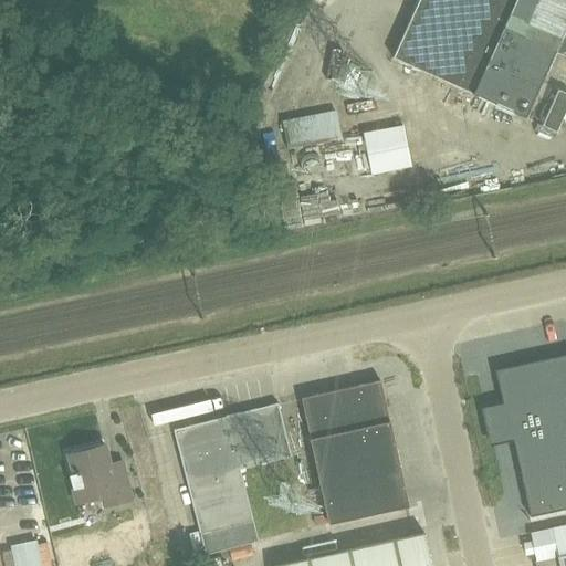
[(565,0),(418,0),(392,59),(525,118),(554,53),(565,58),(565,0)]
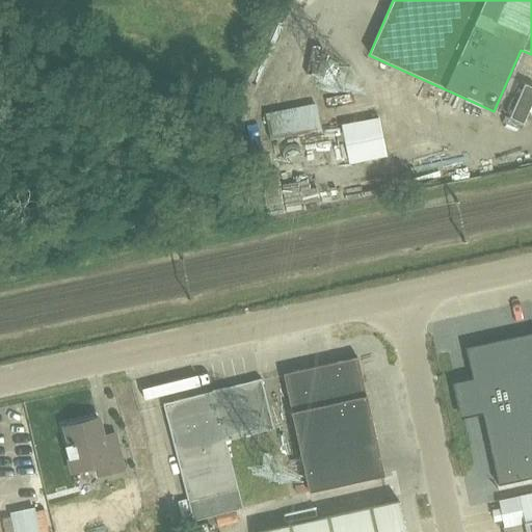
[(276,99),(301,58),(292,52),(267,94),(276,99)]
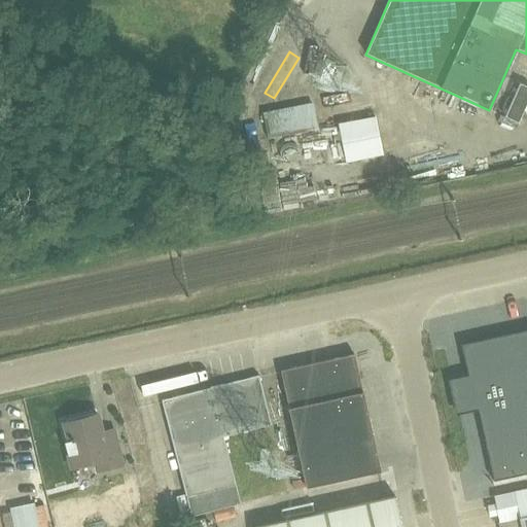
[(501,119),(515,126),(526,97),(526,90),(516,85),(501,119)]
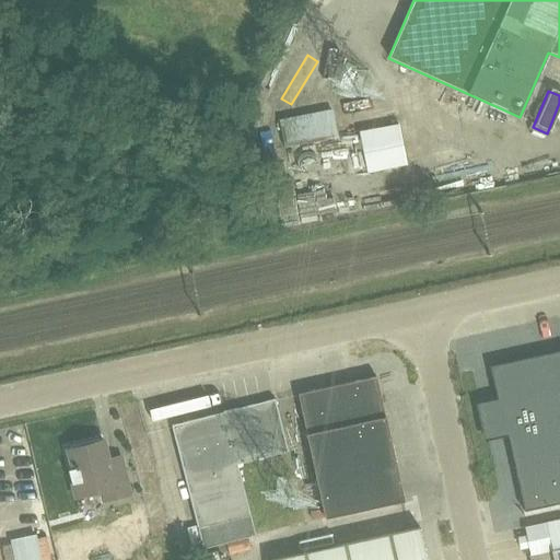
[(280,121),(287,151),(338,140),(331,111),(280,121)]
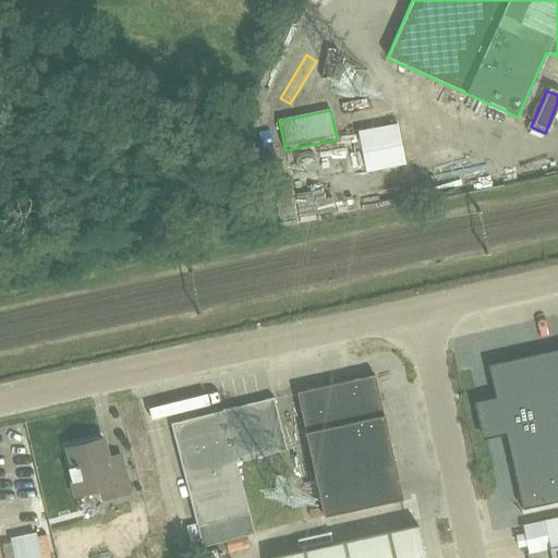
[(337,140),(286,150),(293,187),(404,164),(397,126),(337,140)]
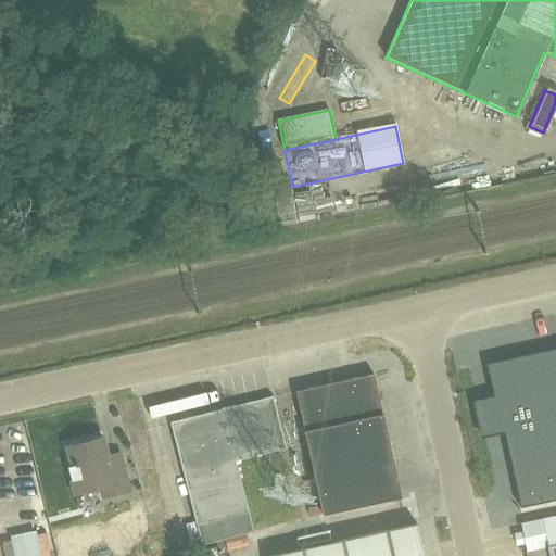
[(555,348),(485,364),(493,395),(495,395),(520,507),(555,498),(555,348)]
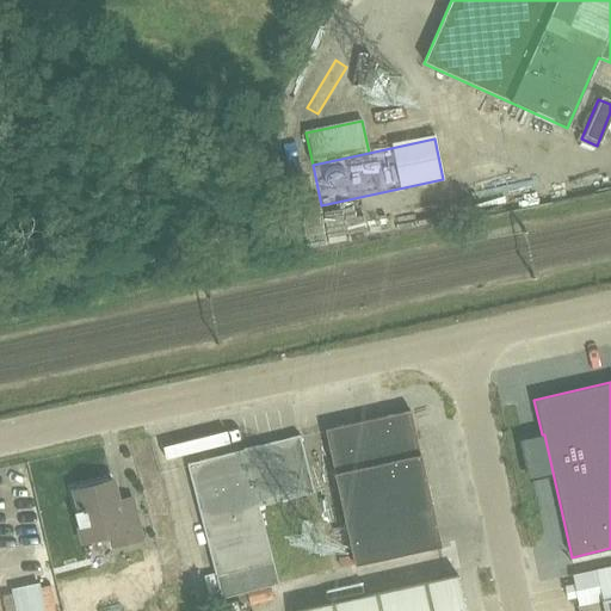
[(411,411),(325,430),(355,566),(439,545),(411,411)]
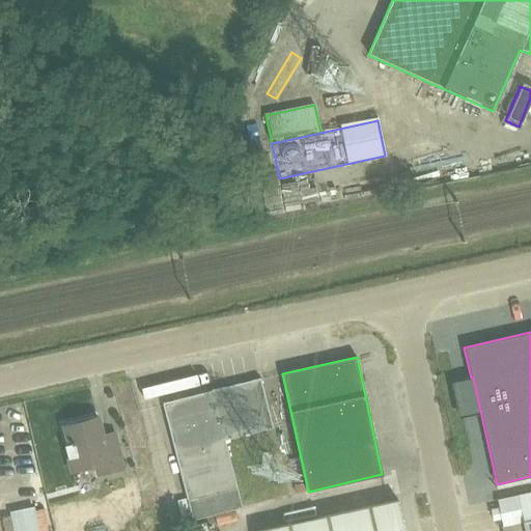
[(260,379),(162,402),(192,520),(241,507),(224,441),(273,428),(260,379)]
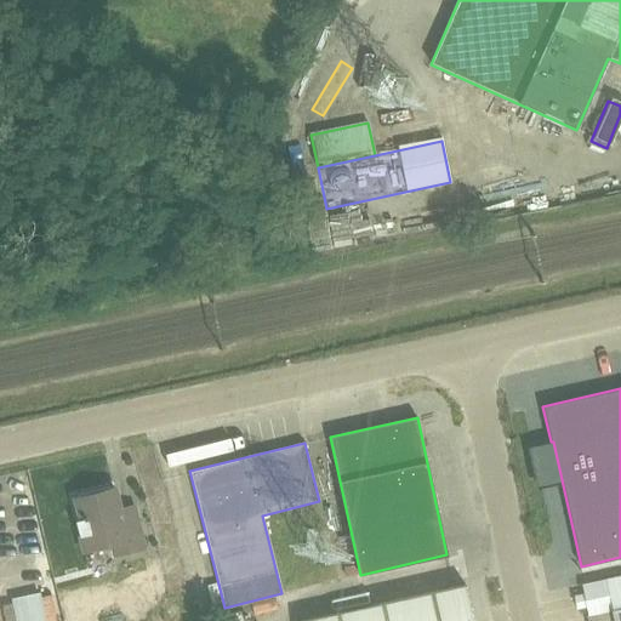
[(0,495),(22,493),(20,480),(0,483),(0,495)]
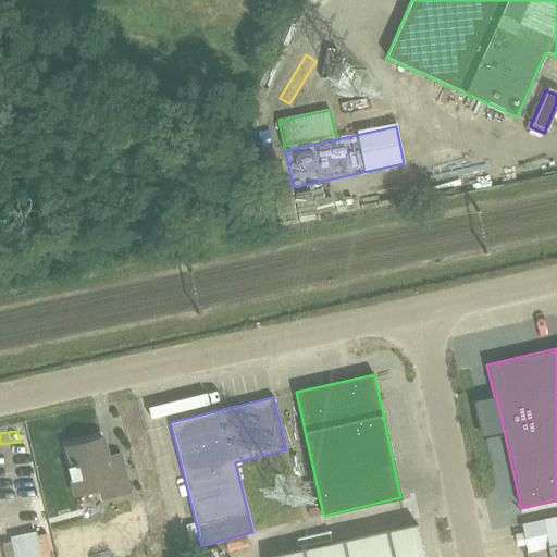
[(73,463),(69,465),(75,493),(101,486),(103,497),(132,490),(125,466),(112,469),(109,455),(104,438),(69,447),(73,463)]
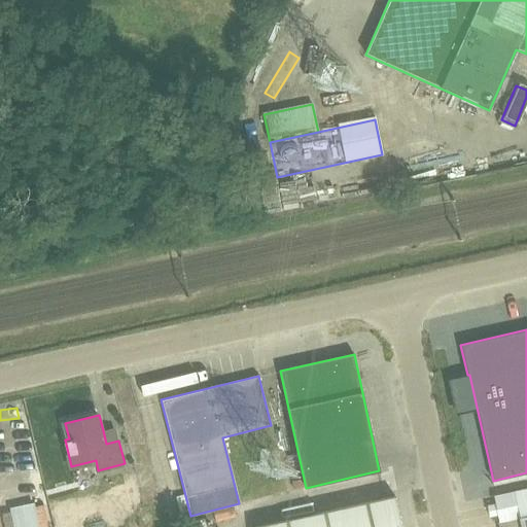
[(459,477),(475,476),(473,456),(458,457),(459,477)]
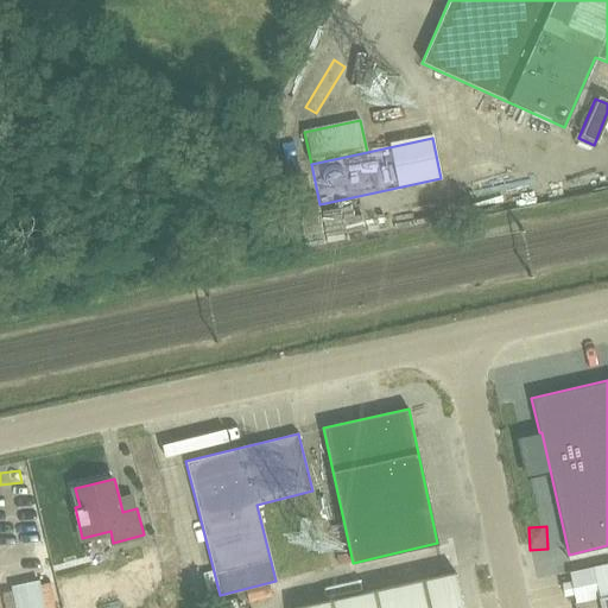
[(571,582),(562,584),(564,596),(574,594),(576,607),(607,607),(607,564),(569,572),(571,582)]
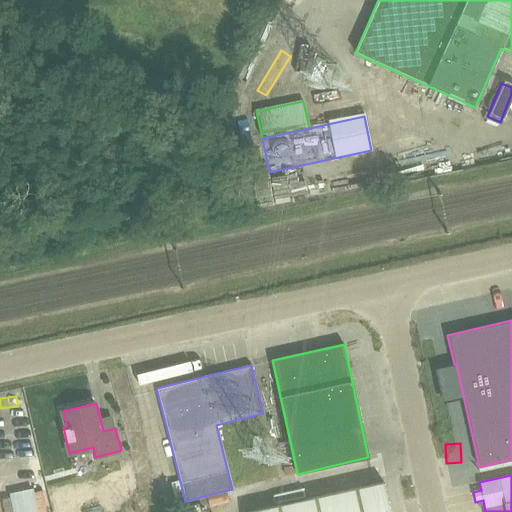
[(163,477),(153,479),(158,502),(168,500),(163,477)]
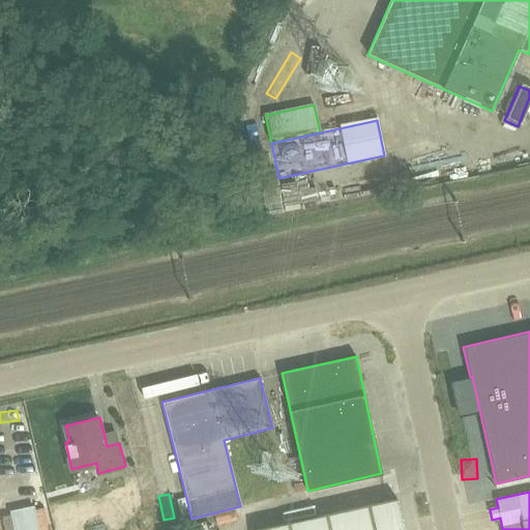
[(404,529),(398,500),(267,529),(404,529)]
